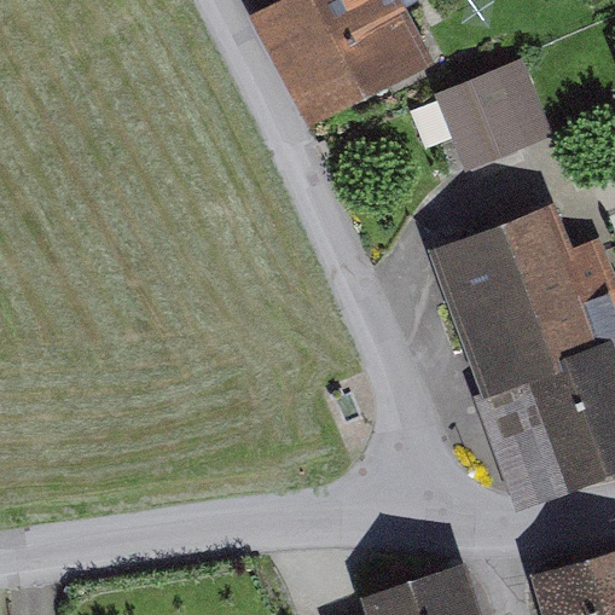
[(431,56),(402,0),(294,0),(346,99),(431,56)]
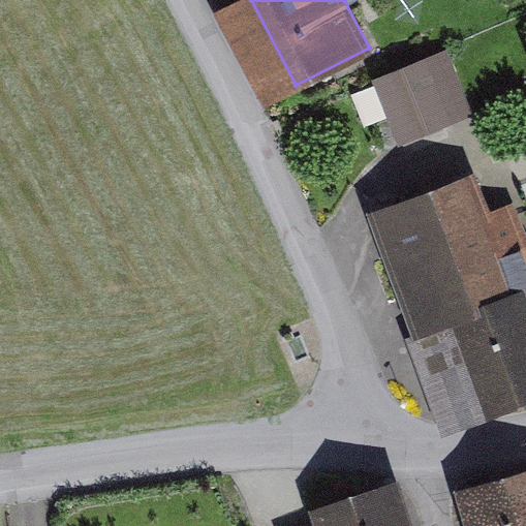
[(439,52),(371,80),(395,140),(464,112),(439,52)]
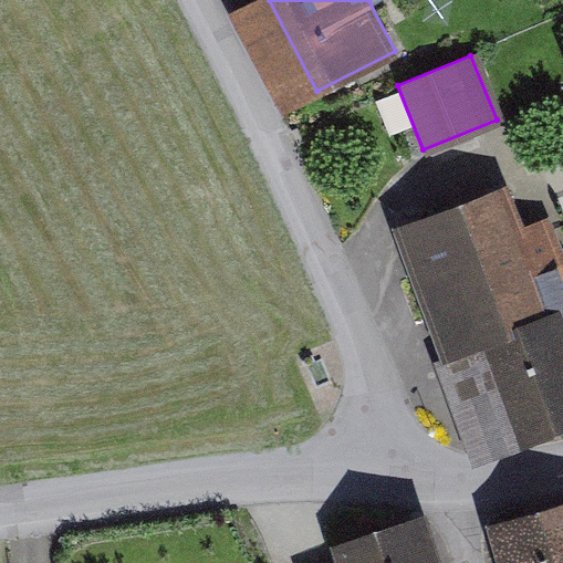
[(562,218),(517,239),(499,195),(400,237),(454,363),(483,351),(521,438),(562,419),(562,218)]
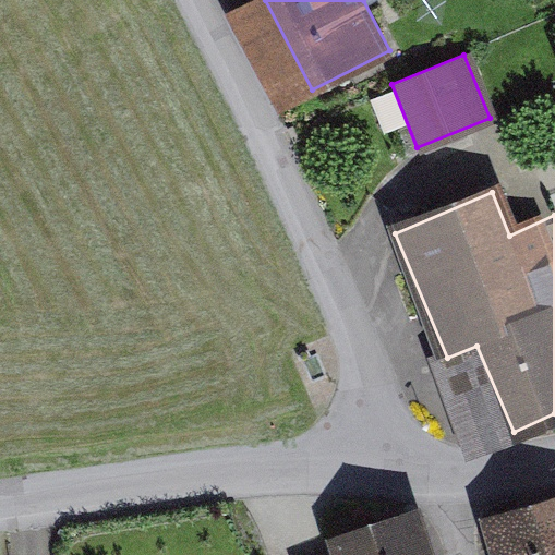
[(554,554),(554,508),(496,526),(505,554),(554,554)]
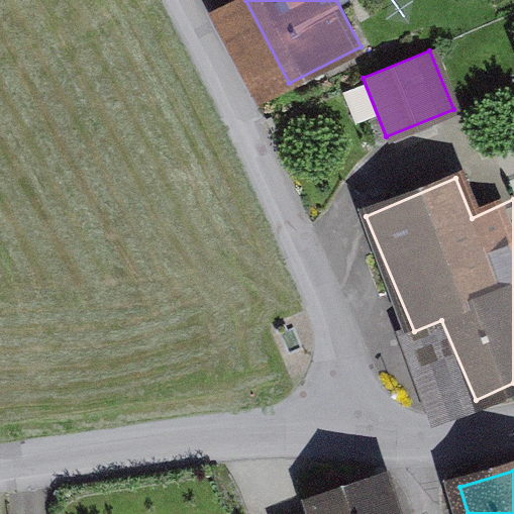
[(398,513),(385,474),(304,500),(309,513),(398,513)]
